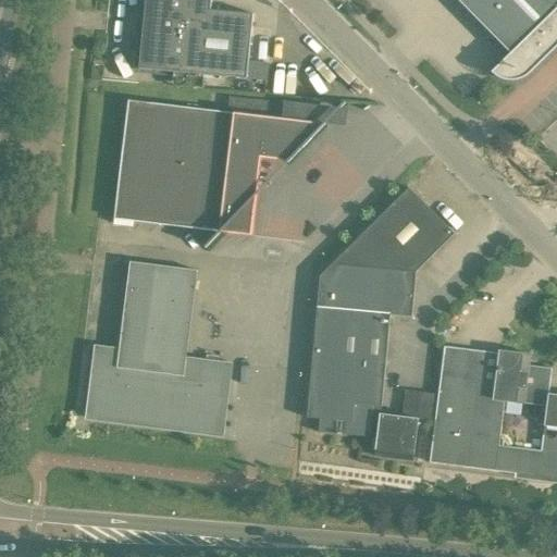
[(211,0),(145,0),(138,70),(268,82),(269,64),(248,62),(254,14),(211,11),(211,0)]
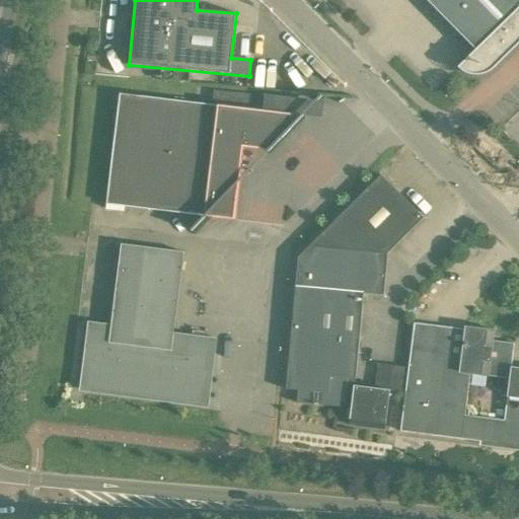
[(458,68),(460,70),(462,72),(464,73),(465,74),(467,74),(470,75),(473,76),(475,76),(477,76),(482,76),(485,75),(488,74),(490,72),(492,71),(494,69),(518,44),(518,0),(425,0),(475,51),(458,68)]
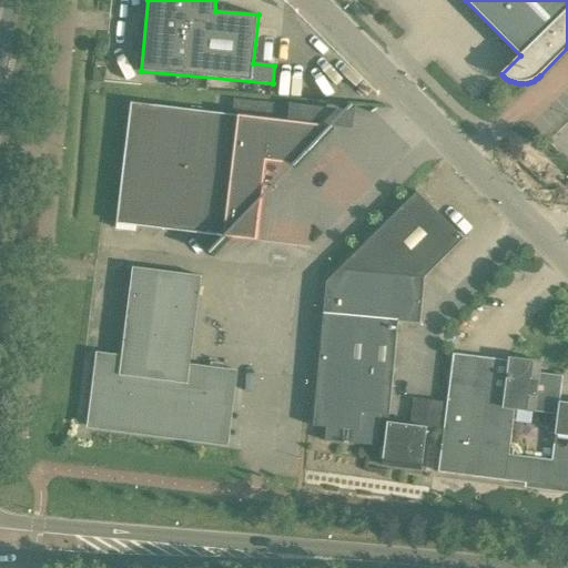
[(117,226),(135,229),(137,224),(257,241),(267,161),(297,165),(334,128),(134,101),(117,226)]
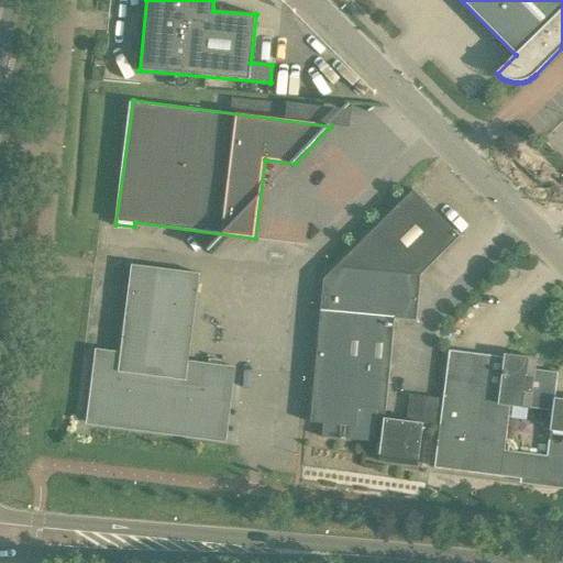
[(309,421),(322,422),(321,437),(373,441),(376,409),(385,410),(394,318),(415,319),(419,279),(460,236),(412,190),(322,279),(309,421)]
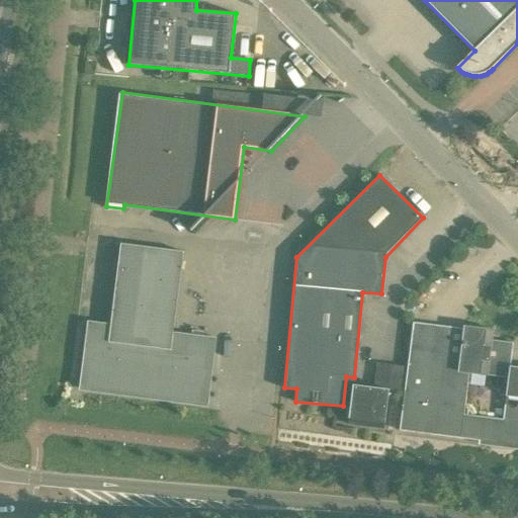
[(91,322),(83,387),(203,403),(211,337),(172,332),(183,252),(120,244),(110,325),(91,322)]
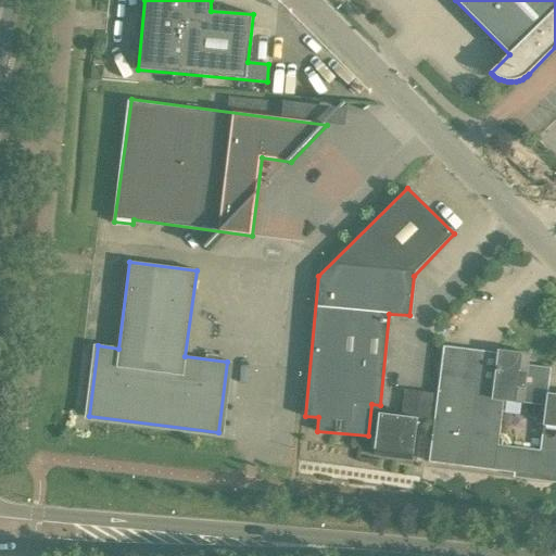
[(494,470),(526,475),(529,447),(497,444),(503,401),(534,404),(536,392),(523,390),(529,355),(498,351),(498,353),(442,345),(428,462),(494,470)]
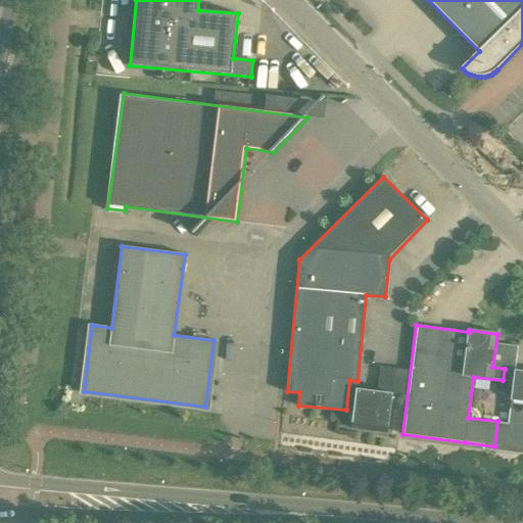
[(357,390),(351,428),(386,433),(391,394),(394,369),(380,367),(376,392),(357,390)]
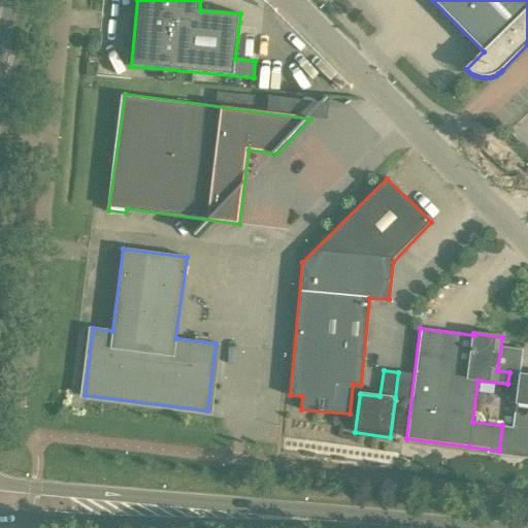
[(502,425),(499,451),(527,454),(527,374),(509,372),(507,384),(518,385),(513,427),(502,425)]
